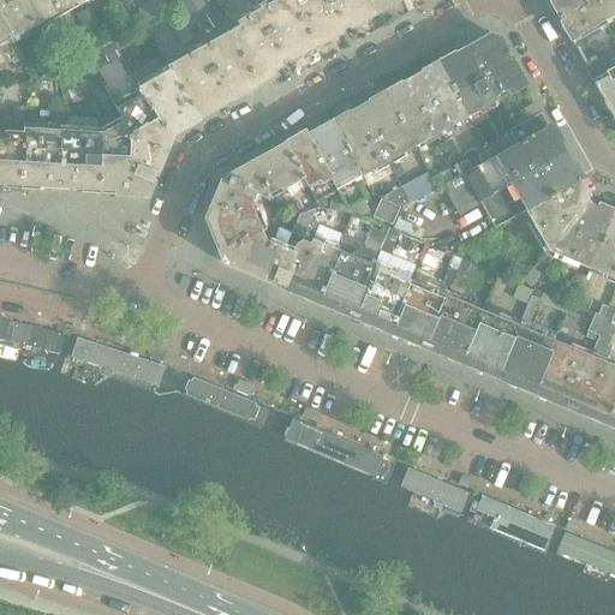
[(45,18),(34,0),(0,0),(0,15),(10,34),(12,37),(45,18)]
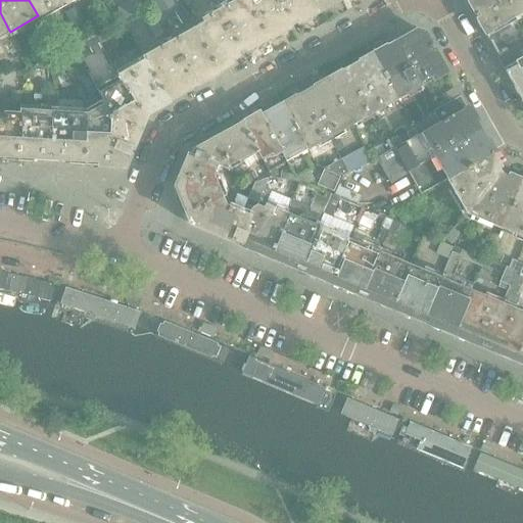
[(65,0),(29,0),(38,15),(65,0)]
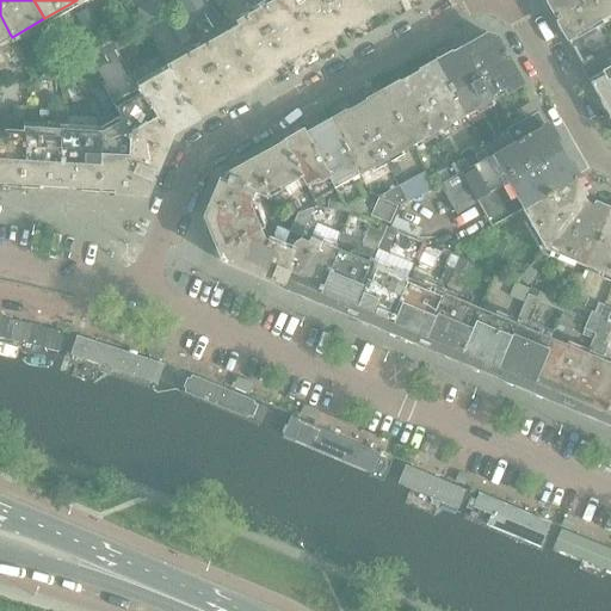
[(208,7),(202,0),(184,0),(177,5),(186,20),(208,7)]
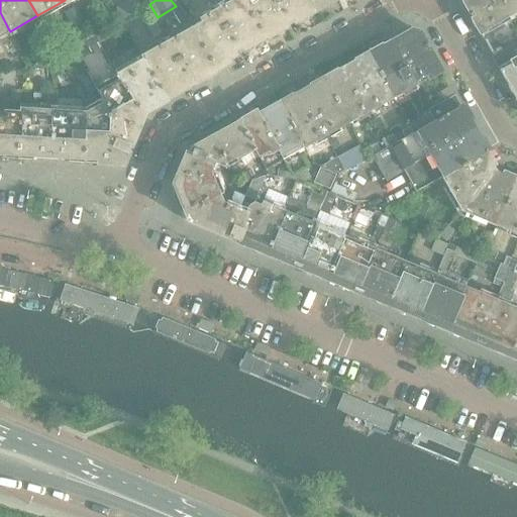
[(262,42),(263,39),(264,39),(240,0),(231,0),(198,19),(200,22),(191,27),(215,72),(216,70),(219,72),(225,68),(226,65),(227,64),(225,61),(252,45),(255,46),(262,42)]
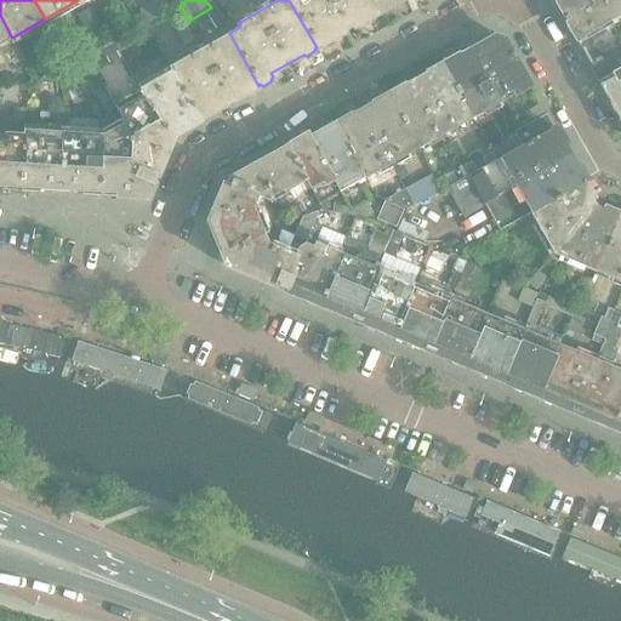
[(255,6),(251,0),(238,0),(245,11),(255,6)]
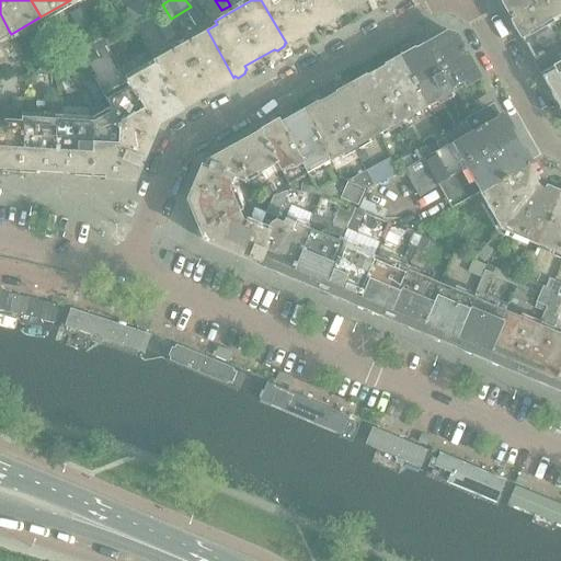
[(341,12),(333,0),(261,0),(286,43),(286,44),(287,43),(287,42),(290,43),(297,39),(298,35),(329,19),(332,20),(339,15),(340,12),(341,12)]
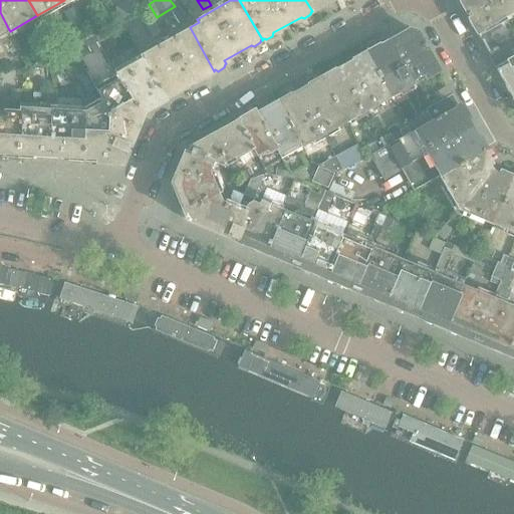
[(305,0),(312,11),(312,12),(313,11),(313,10),(316,11),(323,7),(323,4),(330,0),(305,0)]
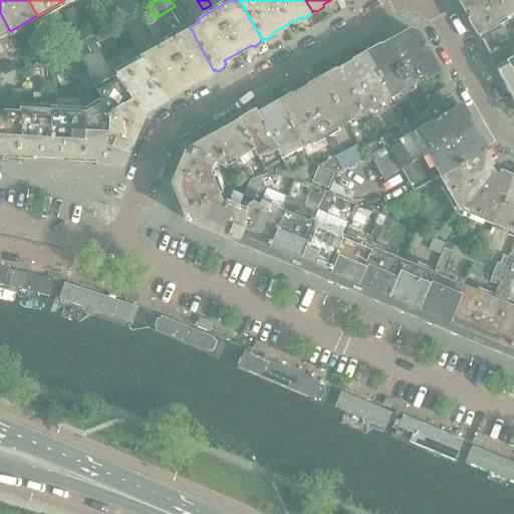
[(505,16),(496,0),(460,0),(460,3),(466,14),(465,15),(489,56),(502,47),(495,44),(490,35),(488,25),(505,16)]
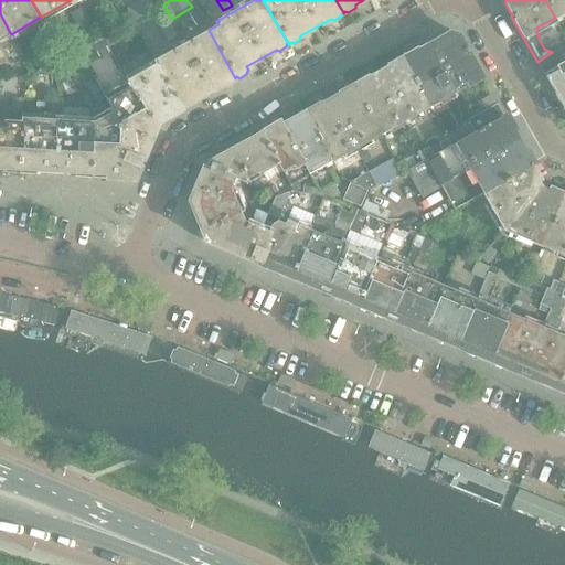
[(564,0),(545,0),(555,18),(564,11),(564,0)]
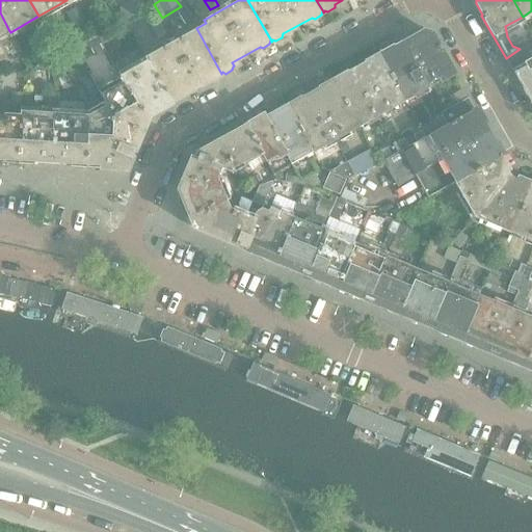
[(84,19),(78,6),(72,10),(78,22),(84,19)]
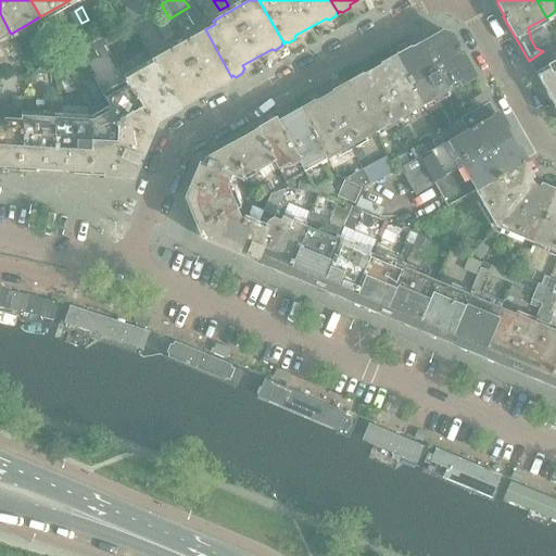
[(81,23),(75,11),(68,14),(75,27),(81,23)]
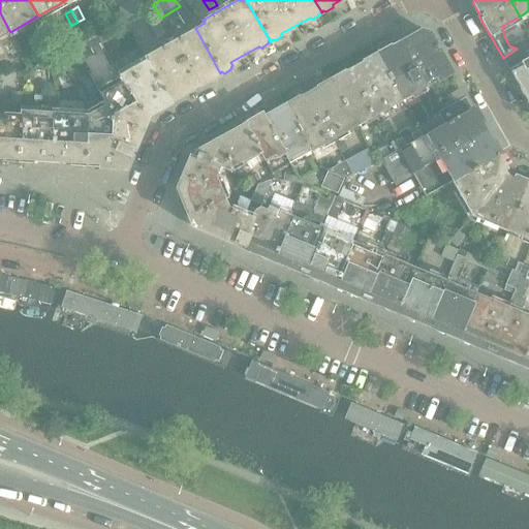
[(0,33),(8,29),(0,12),(0,33)]
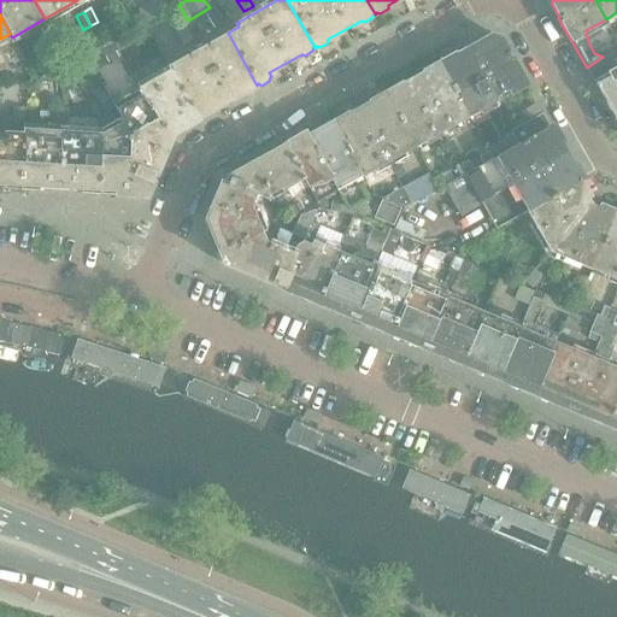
[(193,41),(184,25),(175,31),(182,46),(193,41)]
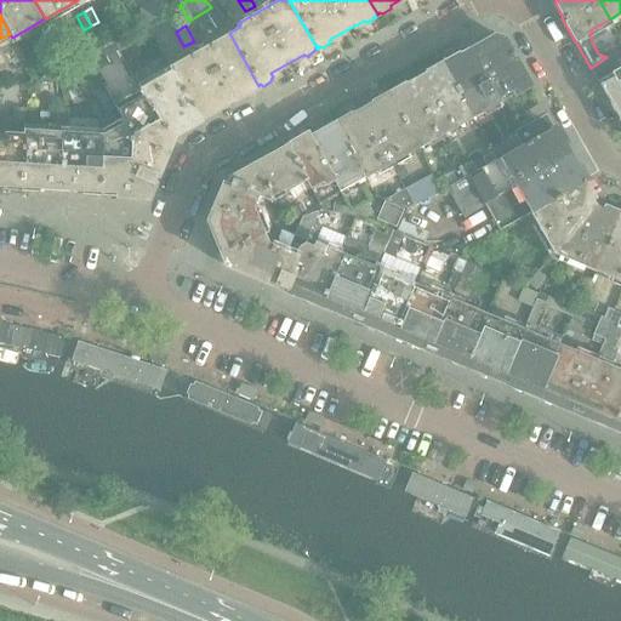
[(138,41),(132,30),(112,41),(119,53),(138,41)]
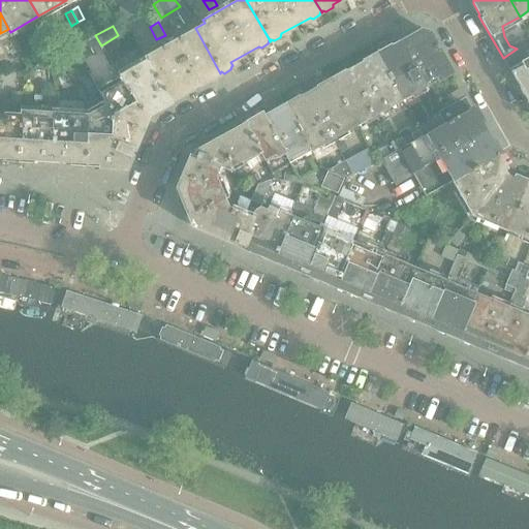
[(220,73),(195,28),(144,57),(146,61),(170,103),(179,98),(180,95),(209,79),(212,81),(218,76),(219,73),(220,73)]
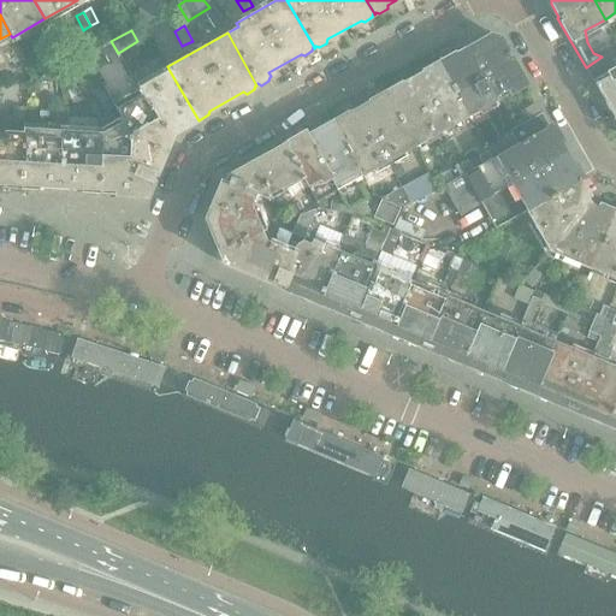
[(523,86),(498,40),(489,37),(452,58),(451,55),(437,64),(468,118),(493,102),(523,86)]
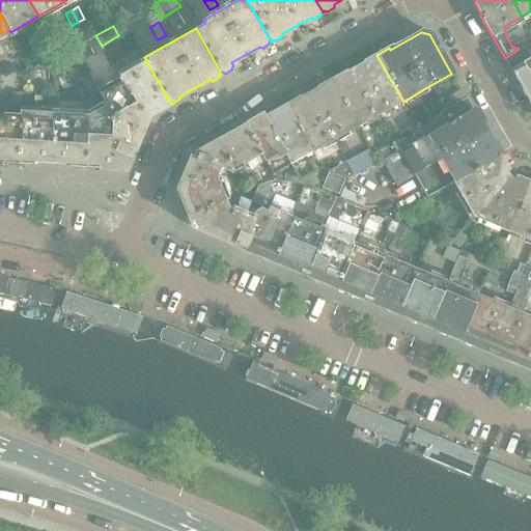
[(27,48),(23,40),(20,38),(14,43),(20,54),(26,51),(27,48)]
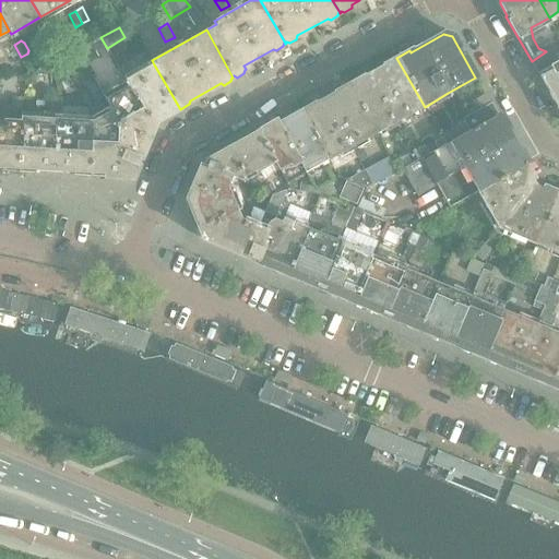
[(107,52),(100,40),(91,46),(97,58),(107,52)]
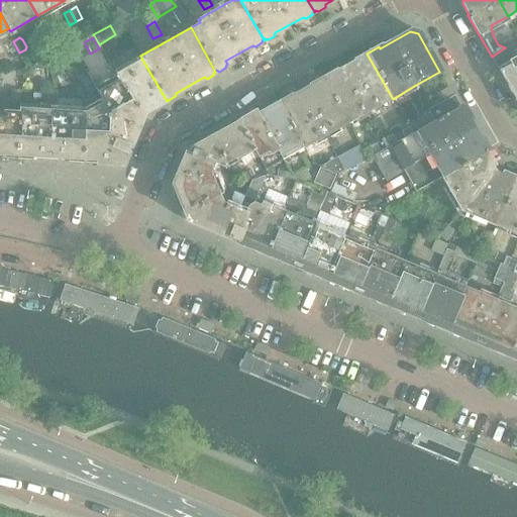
[(498,68),(516,57),(516,40),(516,41),(507,46),(505,47),(492,57),(498,68)]
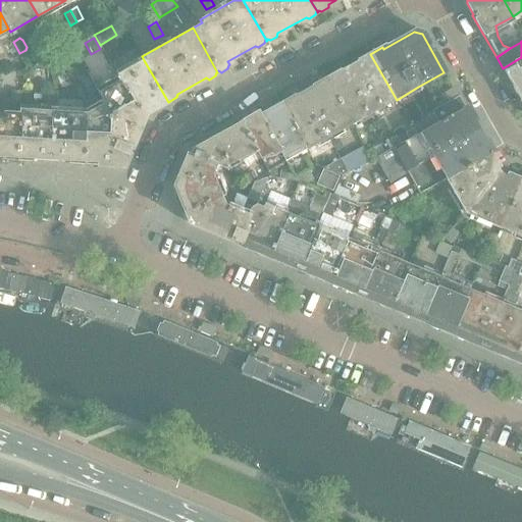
[(397,100),(370,54),(358,61),(359,62),(351,66),(338,73),(337,72),(325,80),(350,124),(372,112),(374,112),(397,100)]
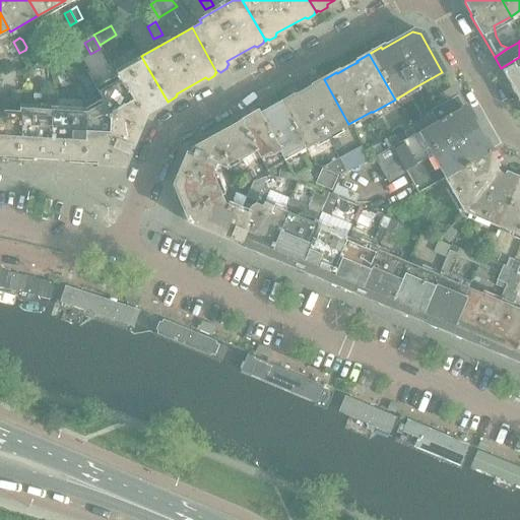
[(519,92),(519,57),(501,68),(516,95),(519,92)]
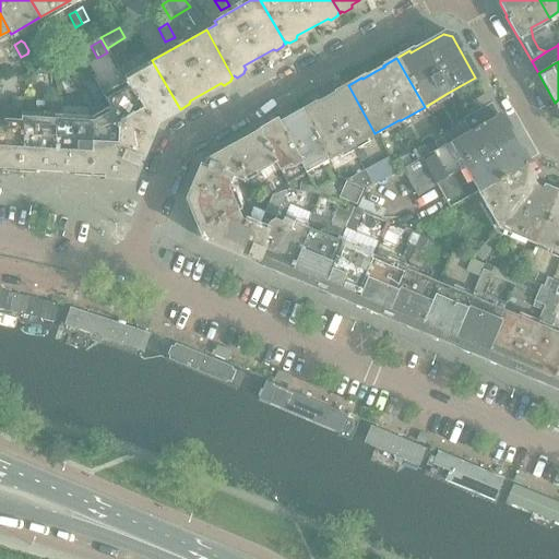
[(70,71),(66,62),(54,69),(58,76),(70,71)]
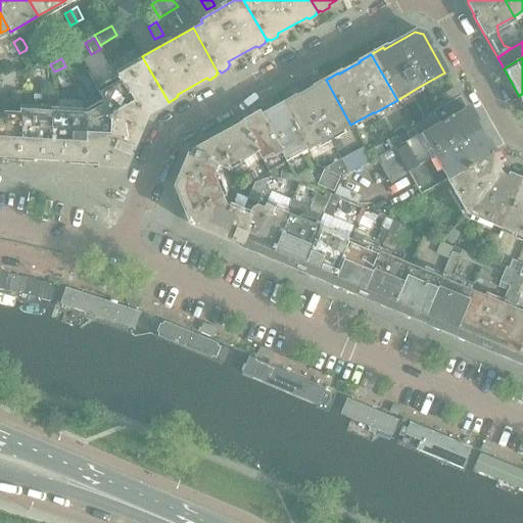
[(169,102),(144,60),(117,75),(121,81),(138,111),(144,115),(169,102)]
